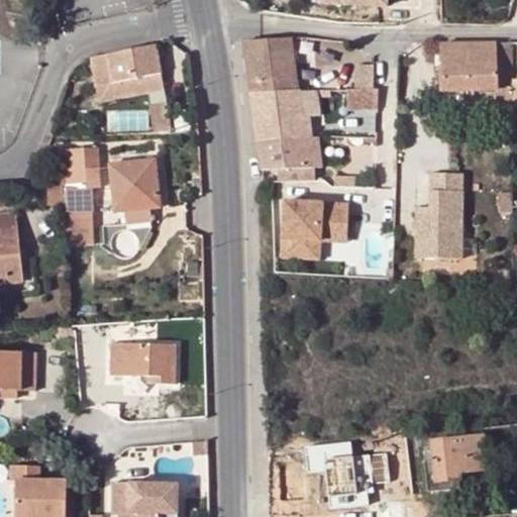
[(322,0),(323,10),(390,8),(389,0),(322,0)]
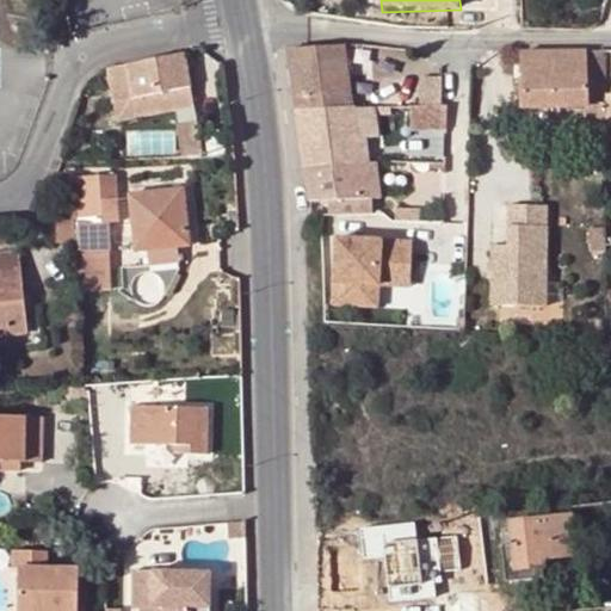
[(358,42),(345,43),(350,75),(363,73),(358,42)]
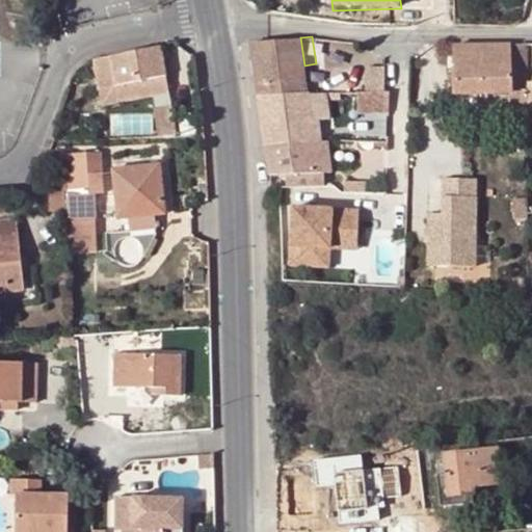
[(257,95),(310,94),(304,65),(300,37),(248,42),(257,95)]
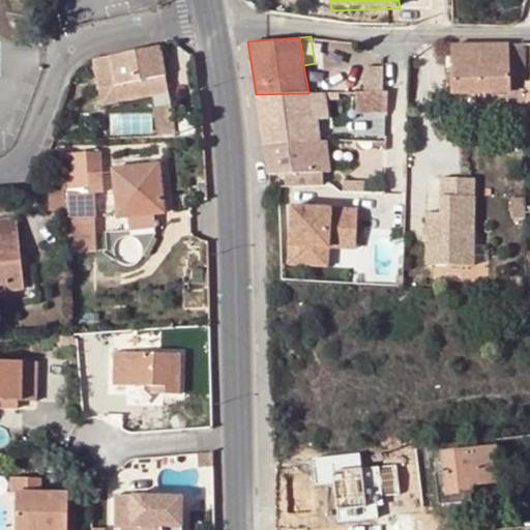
[(508,92),(509,116),(523,115),(524,45),(451,41),(452,94),(508,92)]
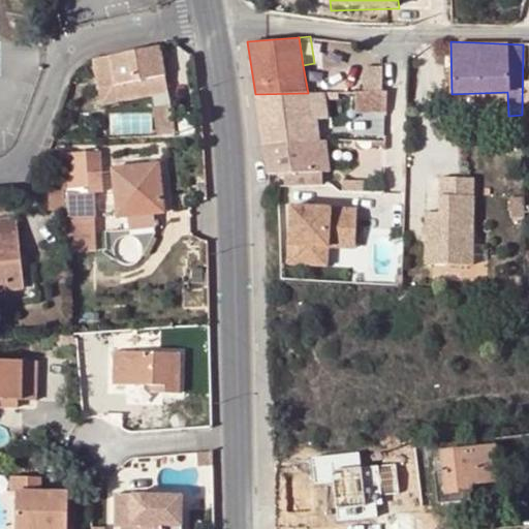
[(98,61),(93,63),(101,106),(152,96),(168,93),(159,48),(98,61)]
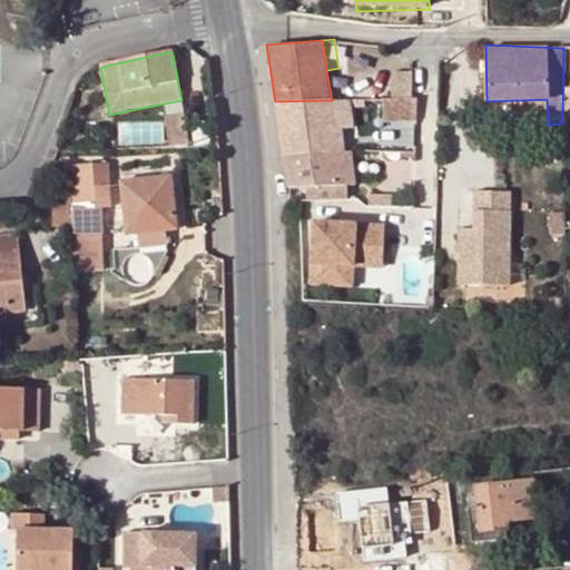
[(390,99),(391,117),(408,117),(423,116),(422,98),(411,98),(390,99)]
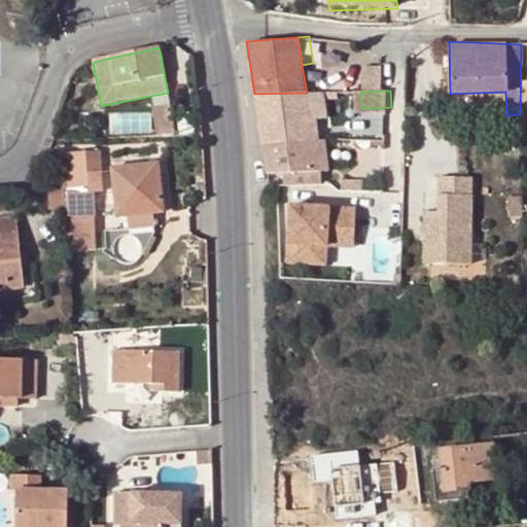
[(170,105),(168,93),(151,96),(153,108),(170,105)]
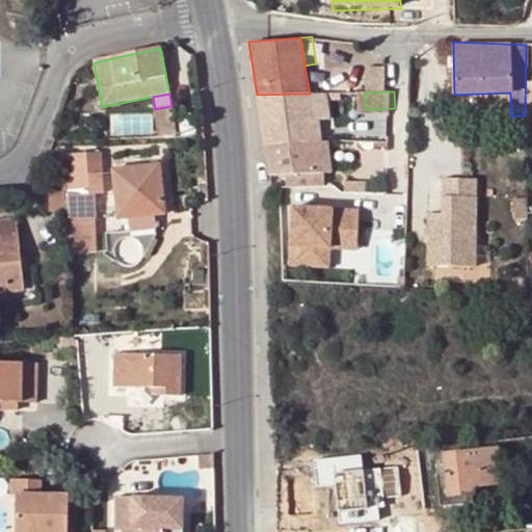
[(257,95),(264,144),(317,140),(310,94),(257,95)]
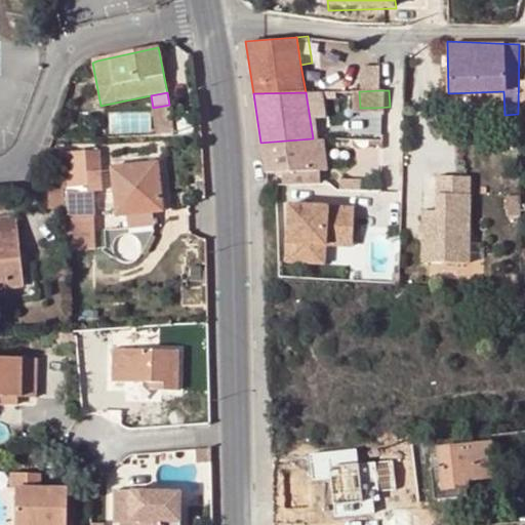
[(174,134),(169,105),(153,108),(158,135),(174,134)]
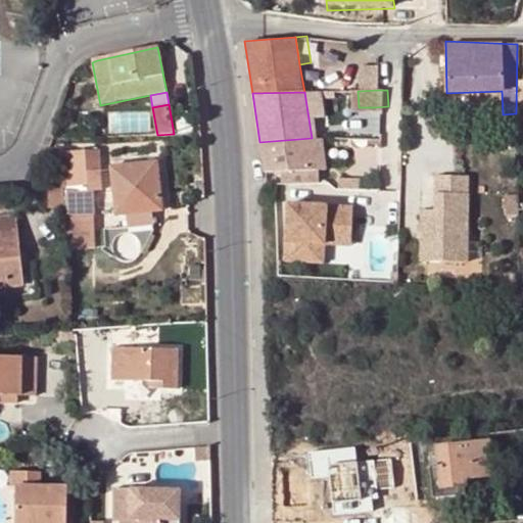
[(322,138),(312,138),(259,142),(264,171),(279,170),(280,183),(283,183),(308,183),(307,170),(324,169),(322,138)]
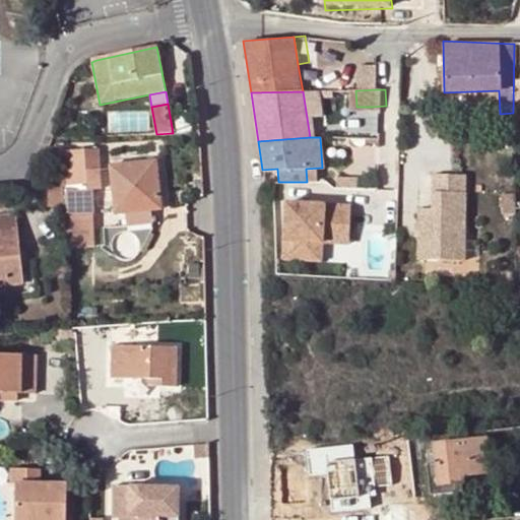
[(91,189),(101,189),(99,151),(70,153),(72,177),(65,177),(65,178),(66,190),(67,208),(67,216),(92,215),(91,189)]
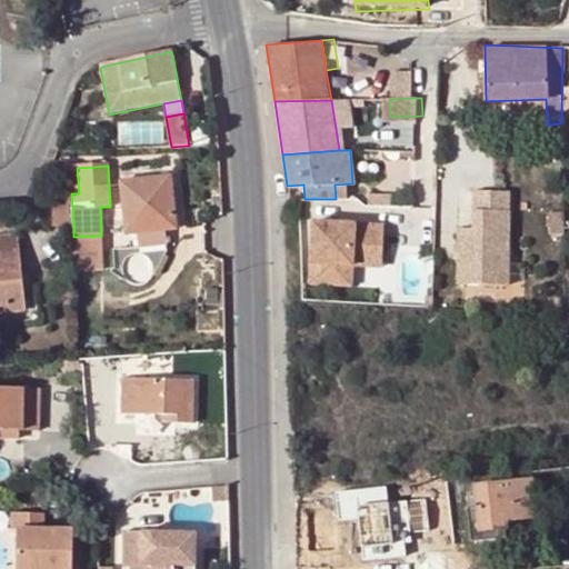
[(127,233),(139,232),(168,230),(176,229),(171,178),(122,183),(127,233)]
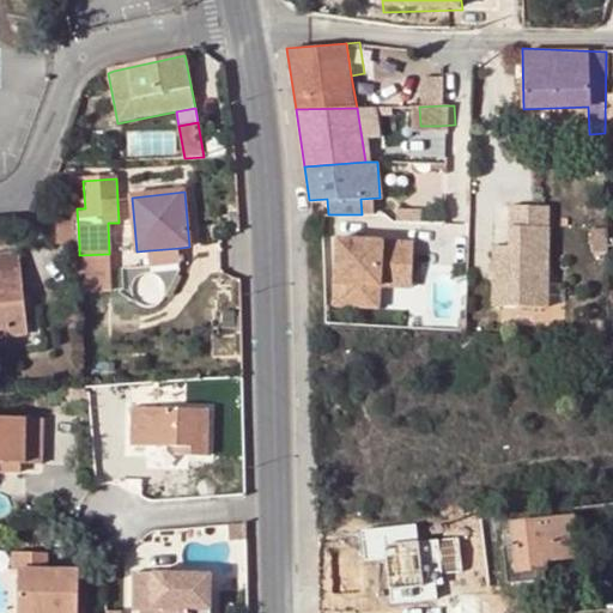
[(510,223),(548,224),(550,204),(510,202),(510,223)]
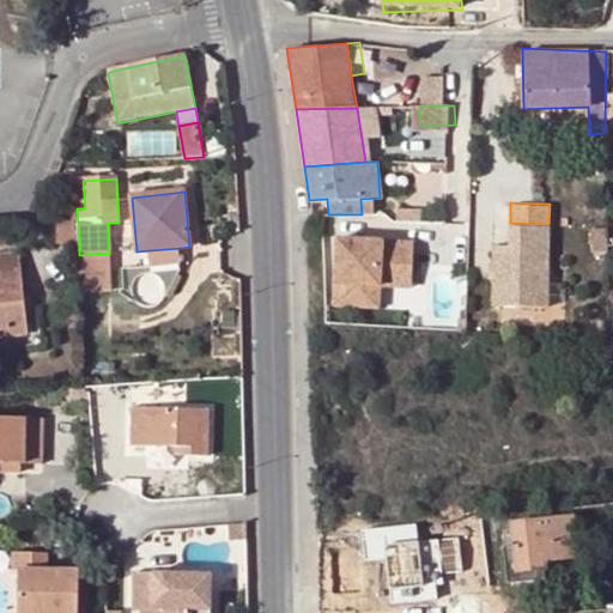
[(58,208),(60,246),(79,246),(78,224),(77,210),(77,208),(77,207),(58,208)]
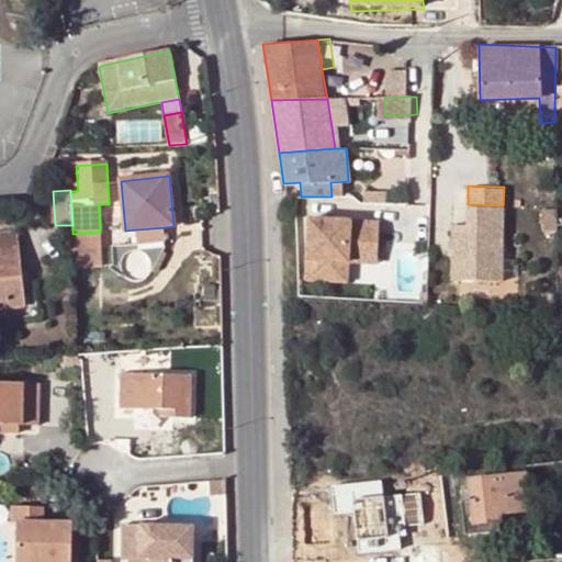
[(503,205),(468,204),(467,223),(452,223),(451,278),(501,280),(503,205)]
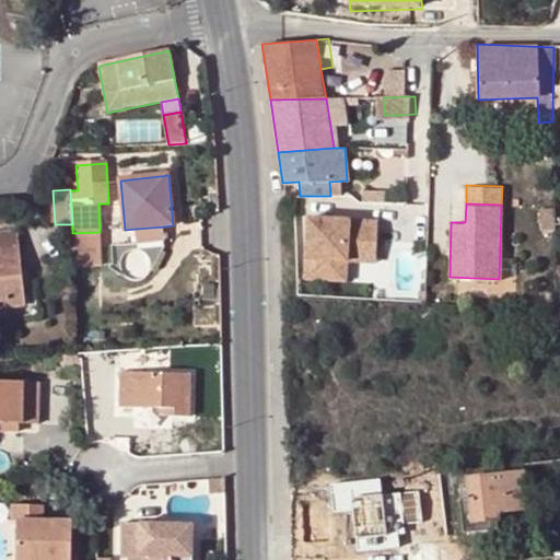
[(376,220),(307,217),(304,278),(335,279),(336,259),(346,259),(347,251),(375,252),(376,220)]
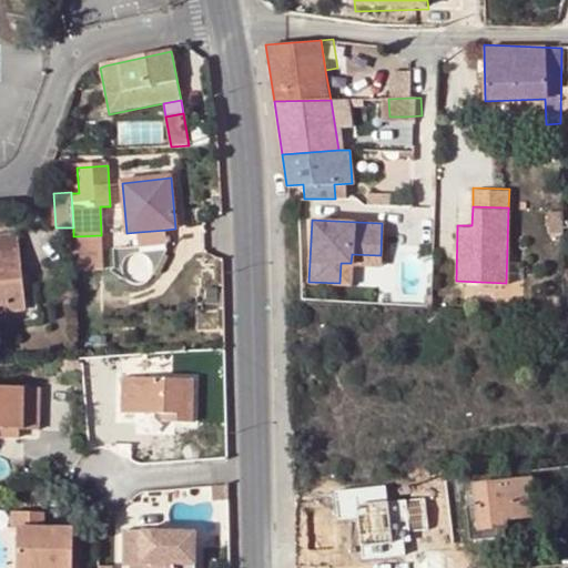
[(169,247),(168,230),(139,232),(139,250),(169,247)]
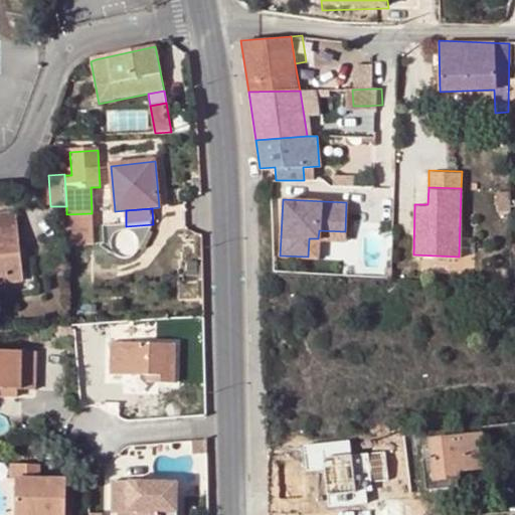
[(0,284),(23,282),(17,213),(0,214),(0,284)]
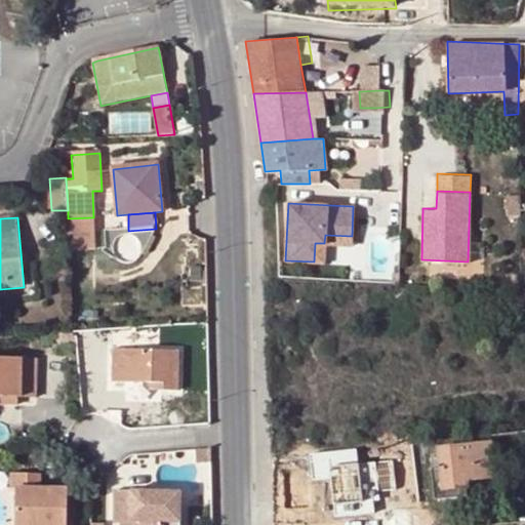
[(68,233),(69,250),(94,249),(93,217),(68,218),(68,233)]
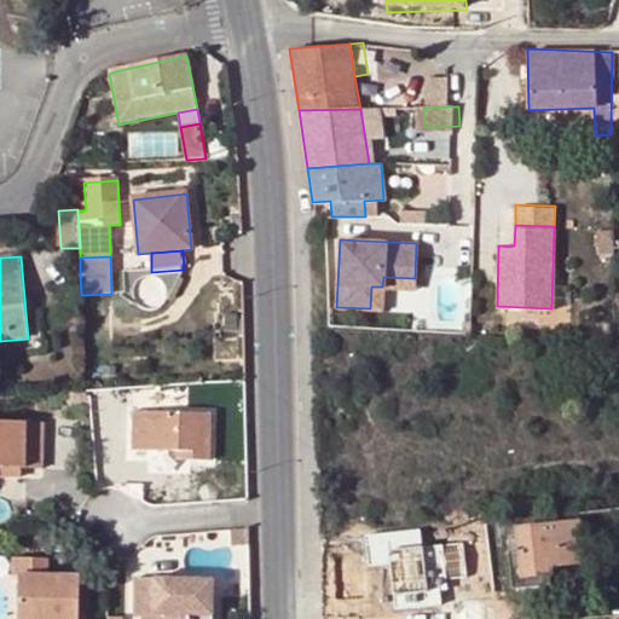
[(383,277),(382,287),(415,288),(415,278),(383,277)]
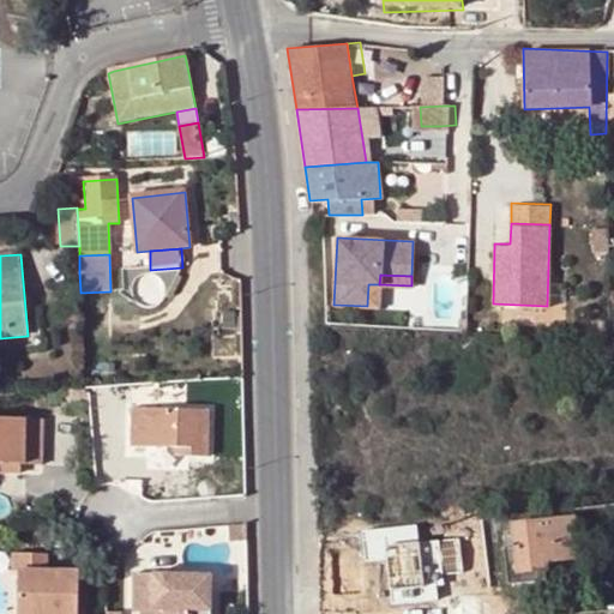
[(368,284),(367,306),(379,306),(379,284),(368,284)]
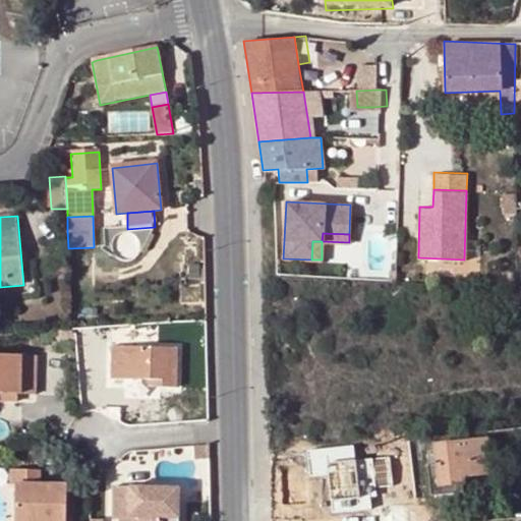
[(149,382),(162,382),(162,390),(178,390),(180,351),(113,349),(113,381),(149,382)]
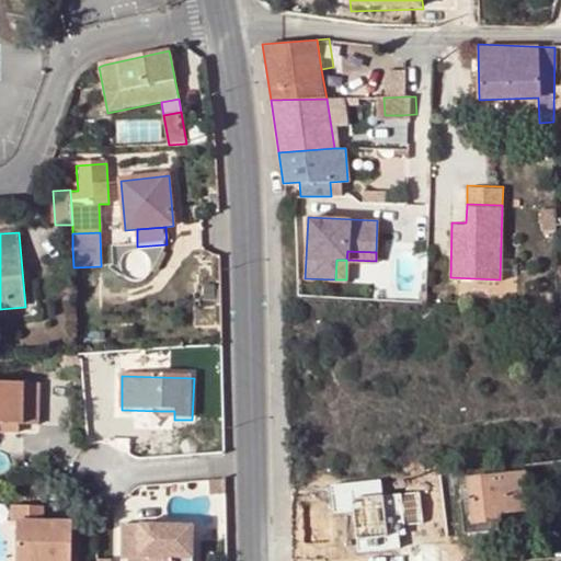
[(0,421),(22,422),(41,423),(42,381),(0,380),(0,421)]
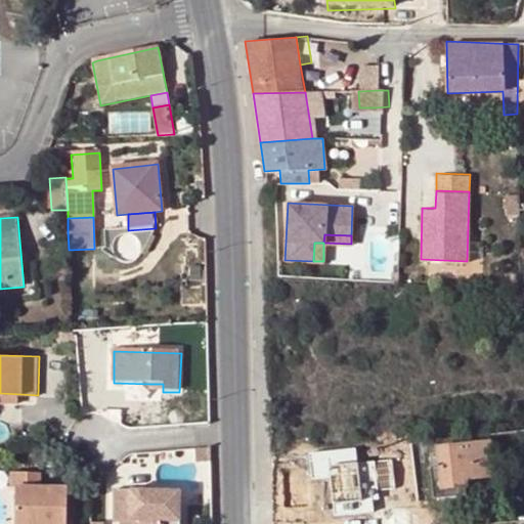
[(20,394),(0,393),(0,401),(20,402),(20,394)]
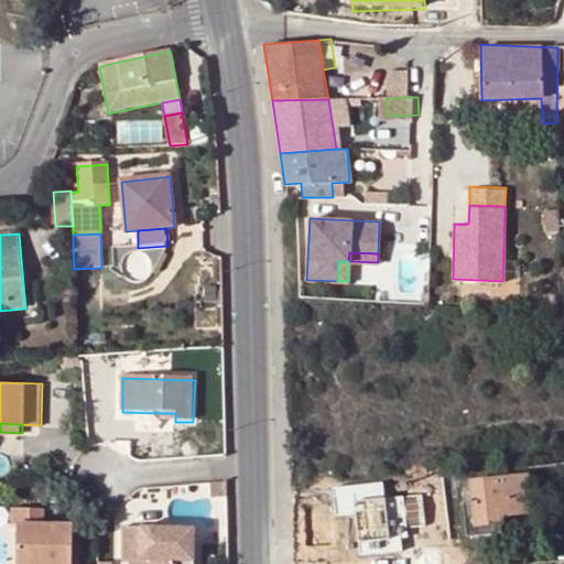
[(453,480),(457,479),(467,478),(523,474),(521,464),(452,472),(453,480)]
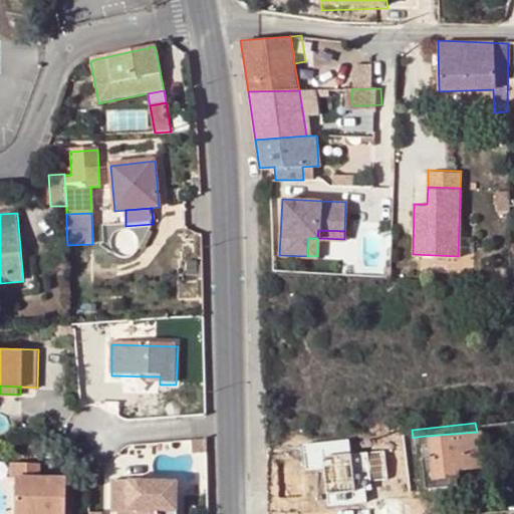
[(477,432),(426,436),(427,445),(418,445),(424,488),(457,485),(456,469),(484,466),(480,431),(477,432)]
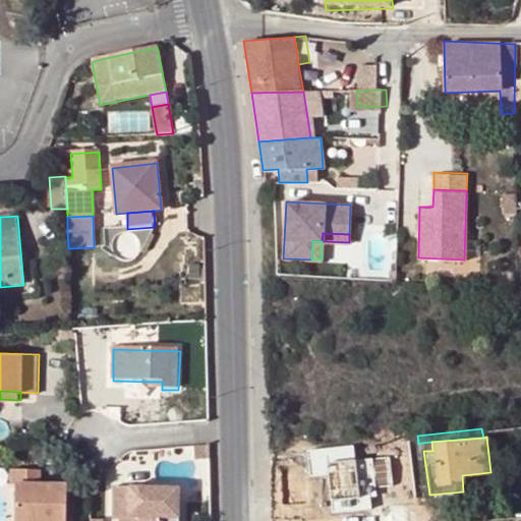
[(16,486),(15,520),(66,520),(68,487),(42,486),(42,471),(13,471),(12,487),(16,486)]
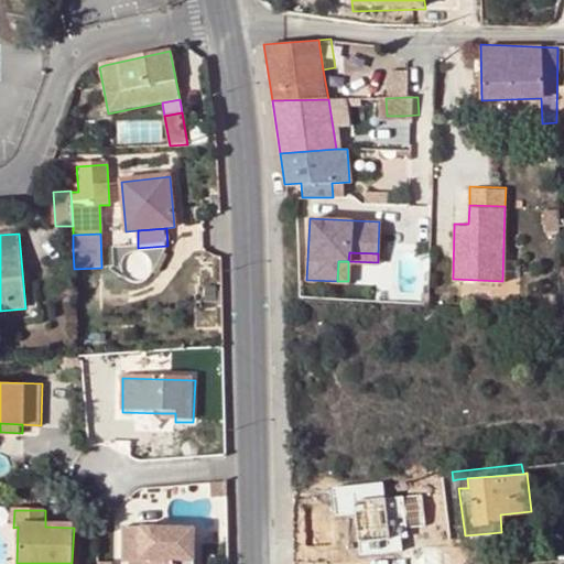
[(195,563),(196,531),(123,530),(122,563),(195,563)]
